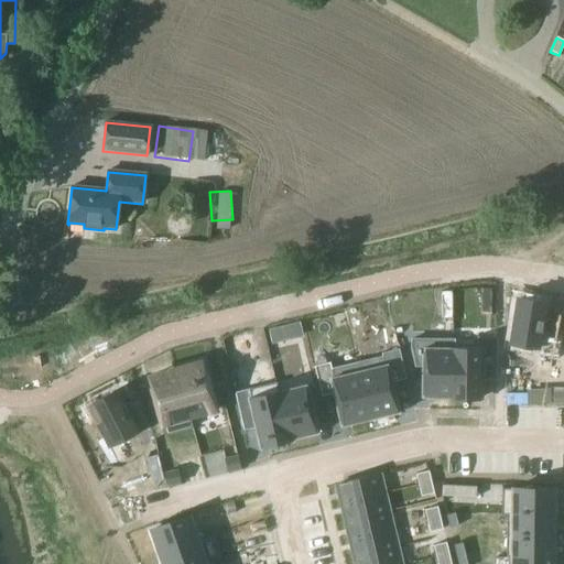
[(518,300),(510,350),(534,355),(559,358),(562,335),(540,332),(544,303),(518,300)]
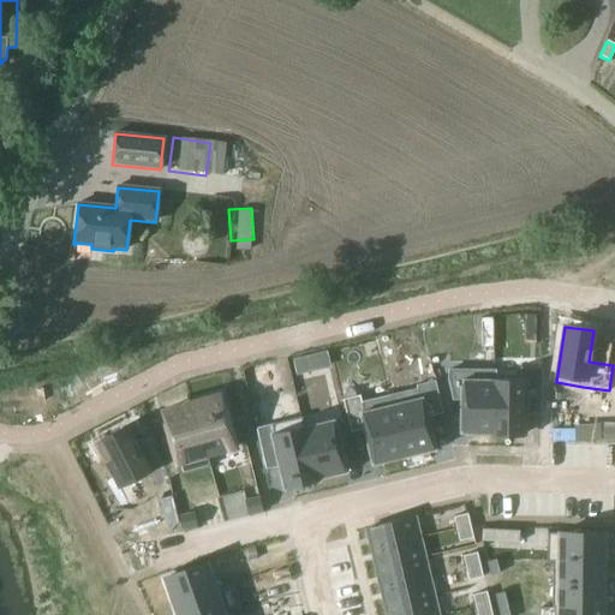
[(326,351),(312,353),(316,368),(329,364),(326,351)]
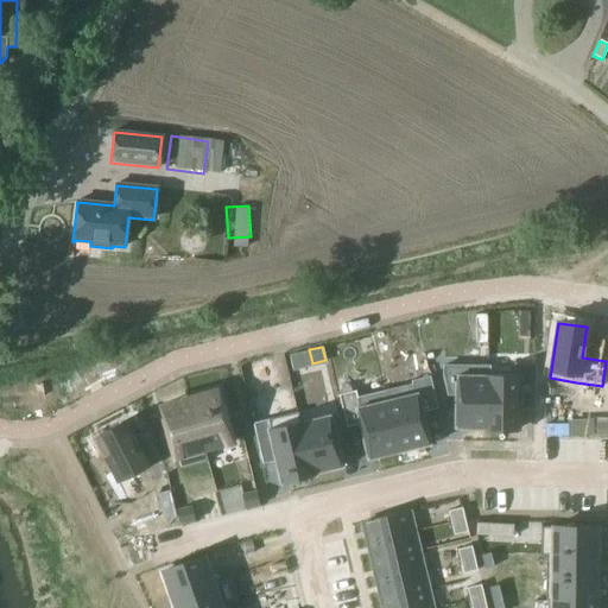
[(486,428),(486,430),(517,430),(518,396),(534,396),(534,365),(515,365),(514,372),(489,371),(488,371),(487,428),(486,428)]
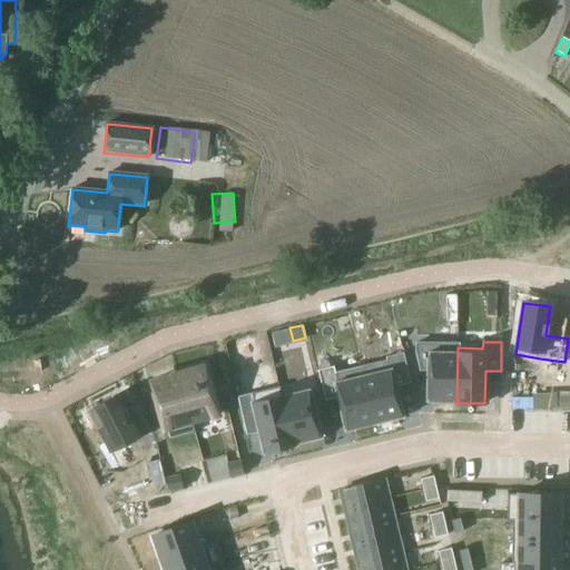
[(415,343),(415,351),(420,370),(430,370),(429,401),(455,401),(457,401),(458,347),(459,347),(459,343),(415,343)]
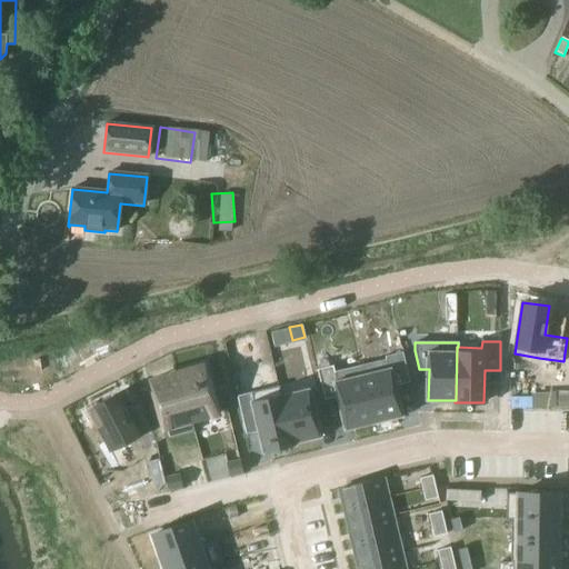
[(386,359),(360,365),(362,376),(373,422),(400,416),(393,386),(409,381),(402,352),(385,356),(386,359)]
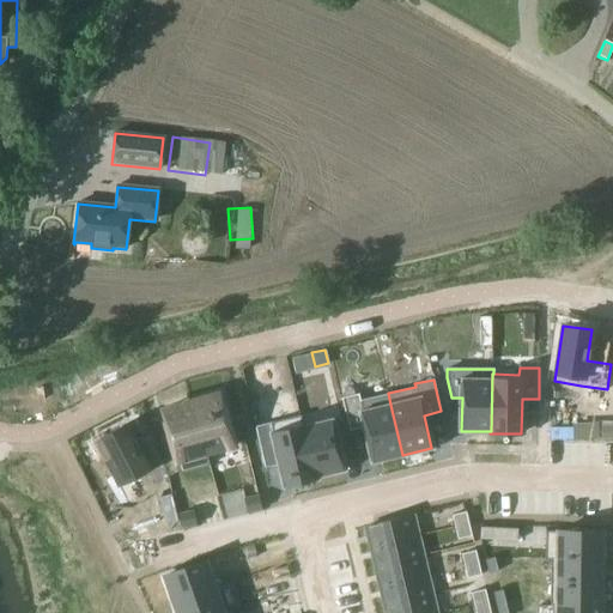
[(358,394),(341,398),(350,430),(365,426),(374,462),(402,455),(390,405),(388,393),(383,394),(360,400),(358,394)]
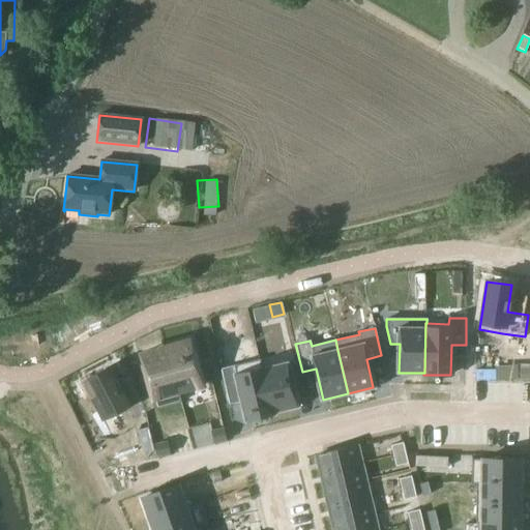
[(177,345),(165,348),(177,393),(178,392),(202,386),(190,343),(178,347),(177,345)]
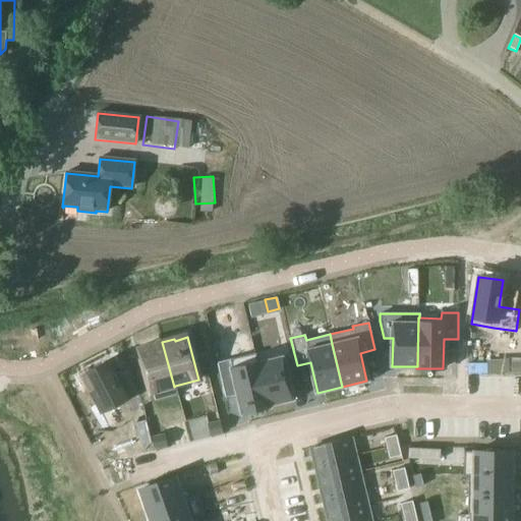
[(151,347),(138,351),(153,403),(178,395),(175,386),(174,387),(162,342),(150,345),(151,347)]
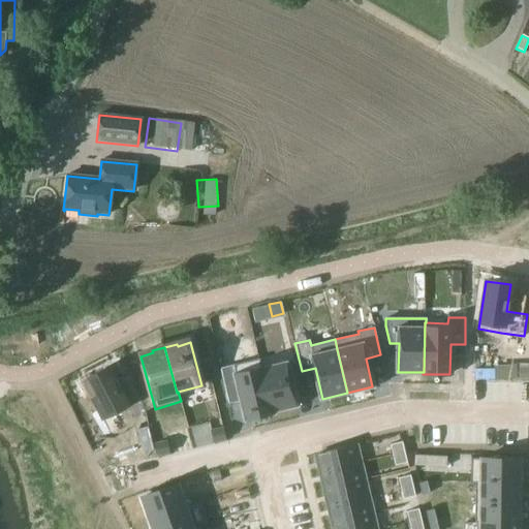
[(259,359),(234,365),(246,419),(271,413),(272,413),(272,411),(271,412),(260,369),(261,368),(259,359)]
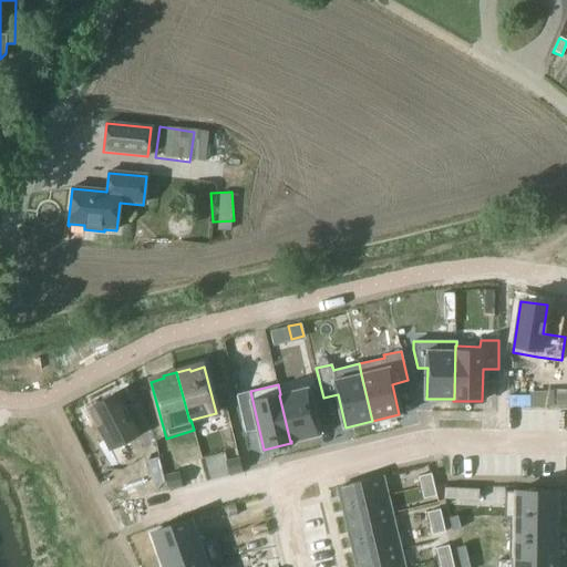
[(280,394),(279,395),(290,442),(291,441),(317,435),(307,389),(280,394)]
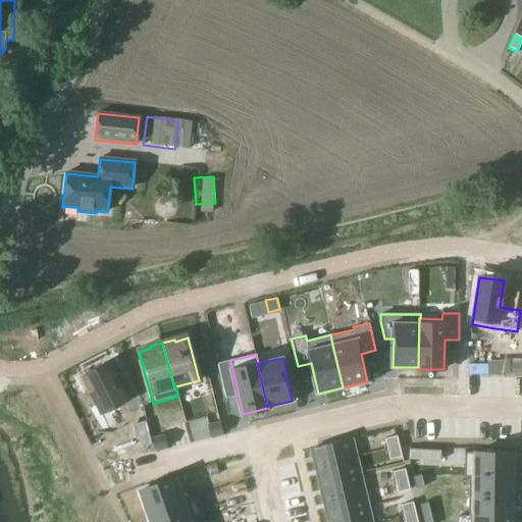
[(108,362),(81,376),(90,393),(91,392),(102,412),(127,399),(138,394),(128,367),(114,374),(108,362)]
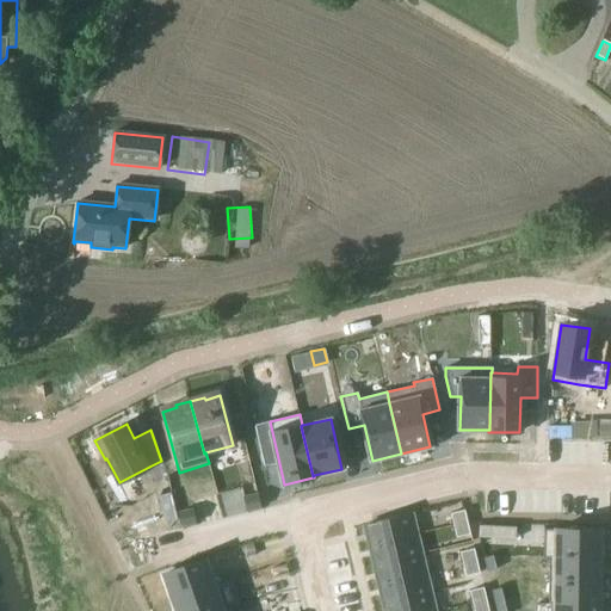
[(257,494),(244,497),(247,511),(260,507),(257,494)]
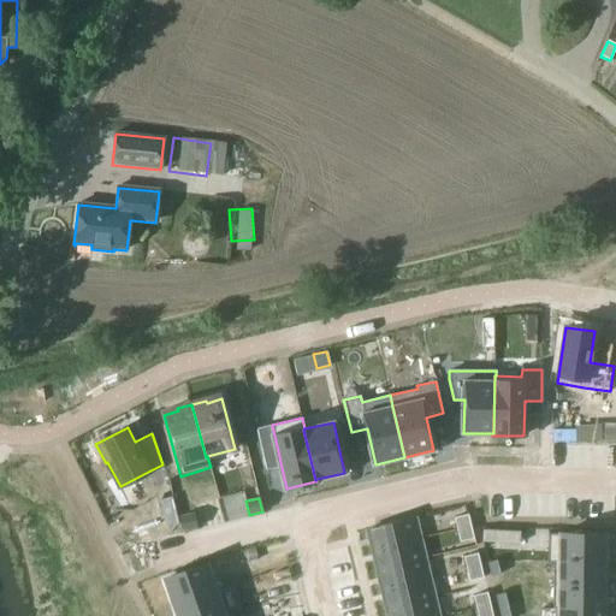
[(194,514),(181,516),(183,531),(197,527),(194,514)]
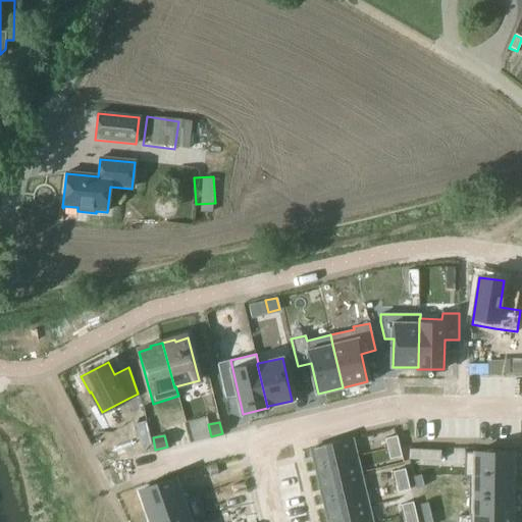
[(397,435),(384,438),(387,449),(399,447),(397,435)]
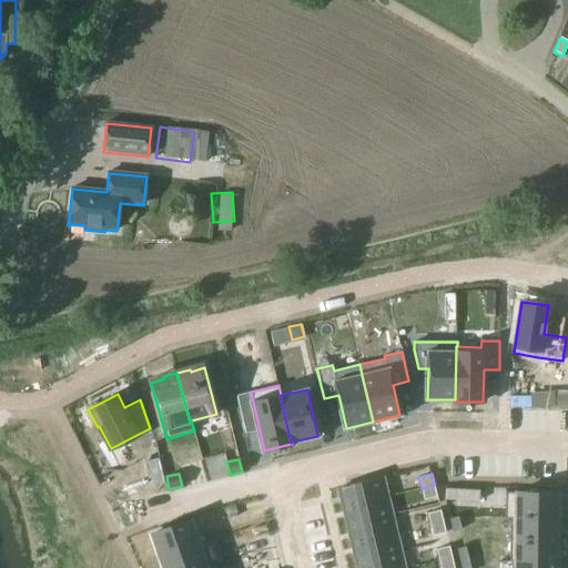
[(382,477),(338,488),(344,507),(387,497),(382,477)]
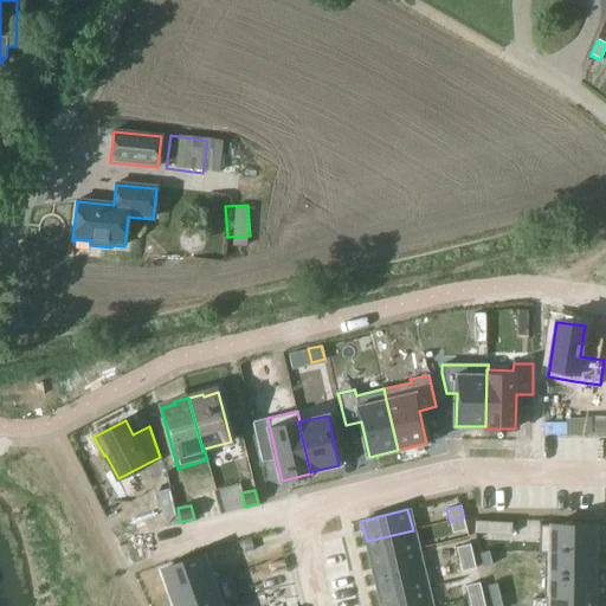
[(463,519),(450,521),(452,534),(466,530),(463,519)]
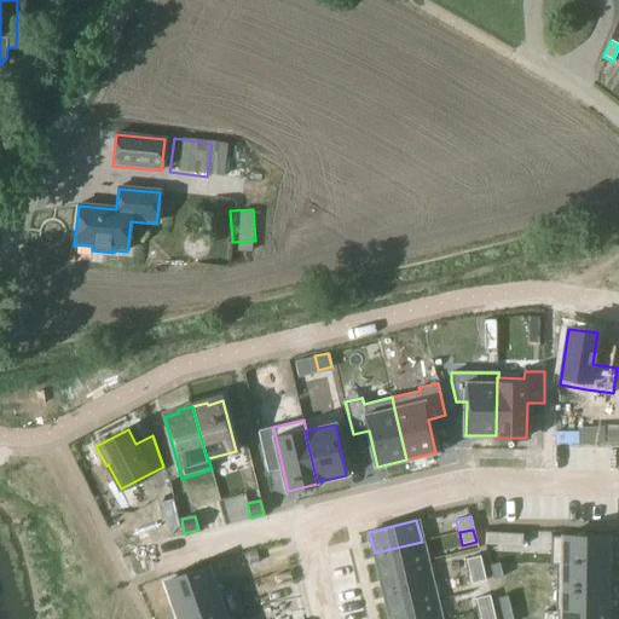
[(550,537),(550,565),(556,565),(556,563),(608,565),(608,537),(550,537)]
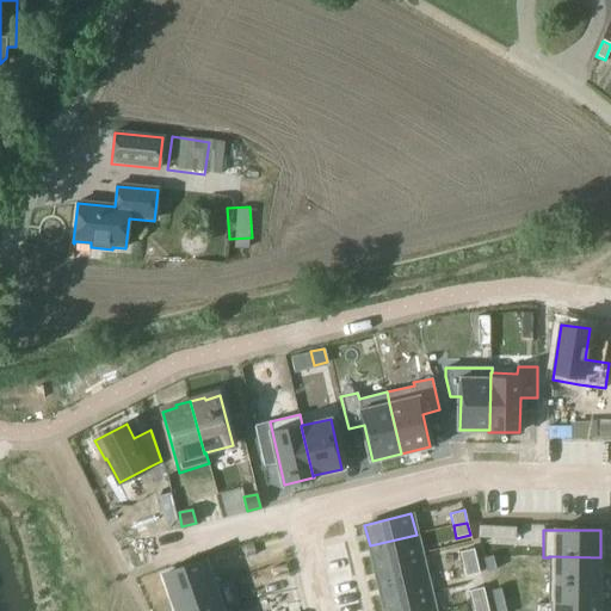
[(417,535),(370,545),(375,565),(420,554),(417,535)]
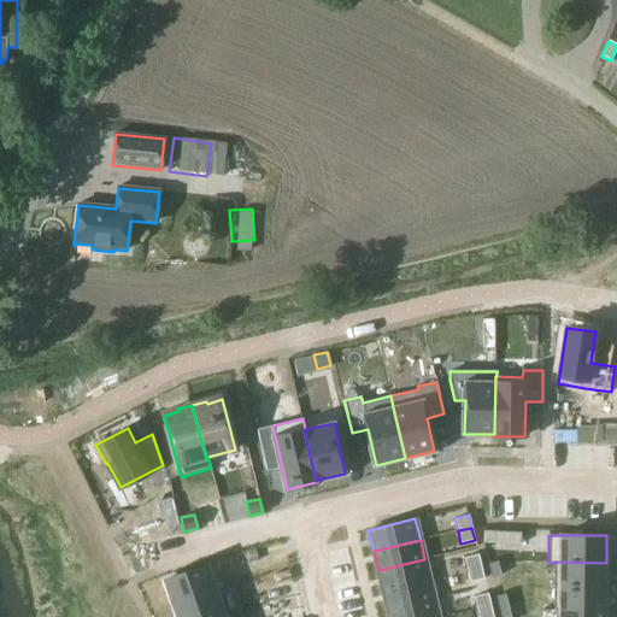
[(479,554),(464,558),(468,570),(481,566),(479,554)]
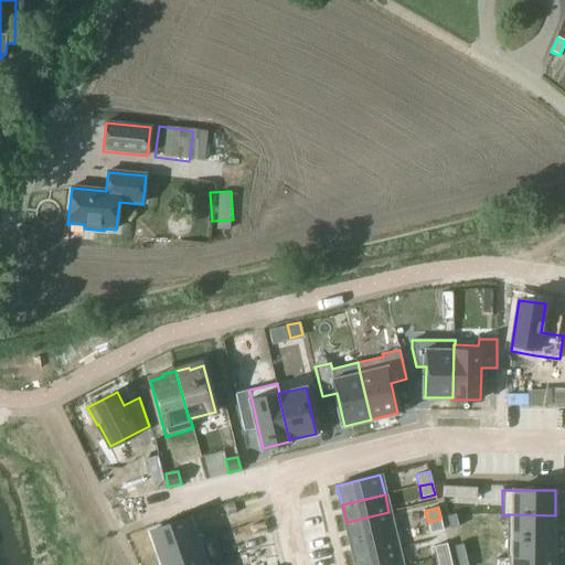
[(388,512),(347,522),(347,523),(350,541),(393,530),(388,512)]
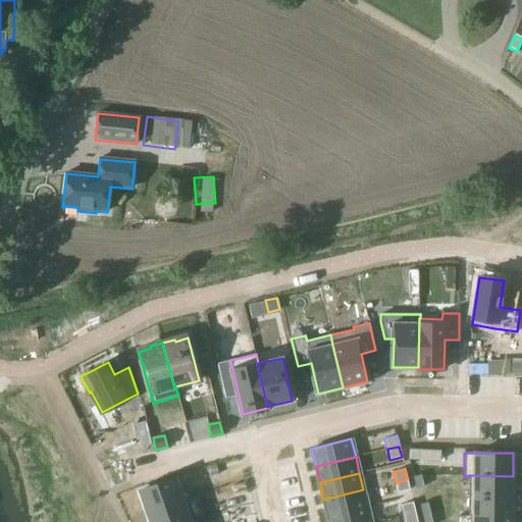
[(421,474),(413,476),(416,488),(424,486),(421,474)]
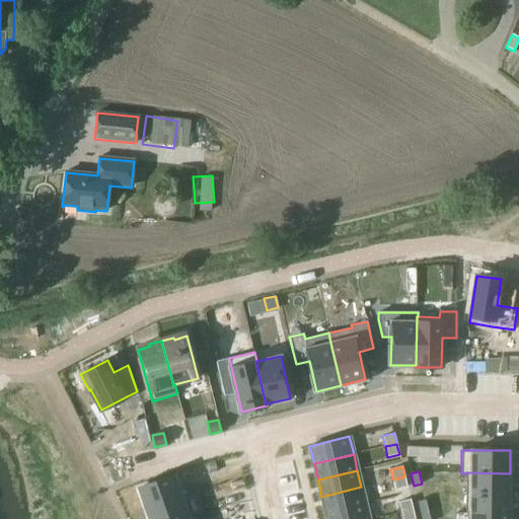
[(466,473),(466,493),(510,493),(510,473),(466,472),(466,473)]
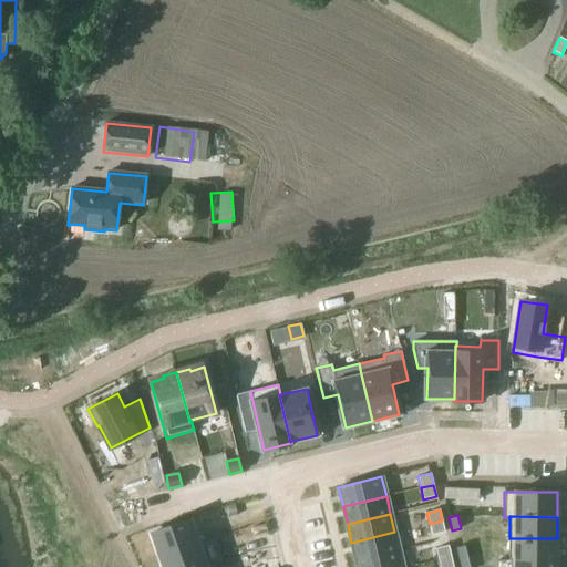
[(191,518),(151,533),(160,557),(199,544),(191,518)]
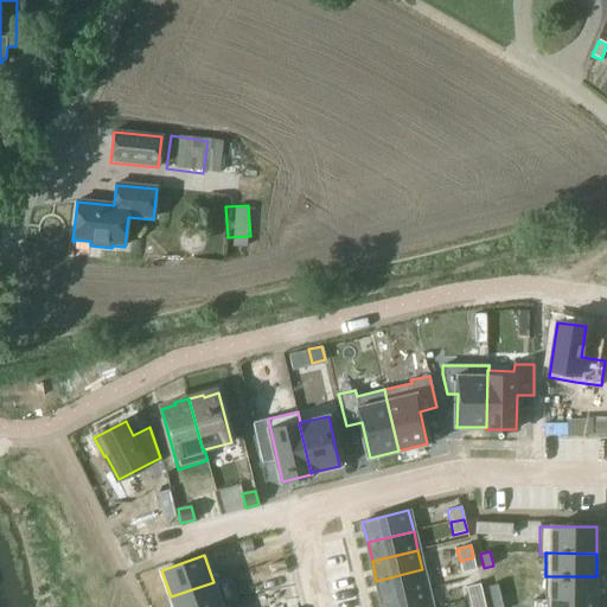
[(473,557),(460,561),(462,573),(477,569),(473,557)]
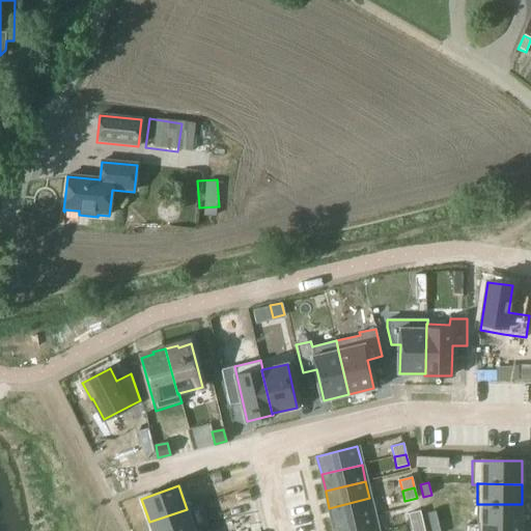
[(369,498),(329,508),(333,525),(373,515),(369,499),(369,498)]
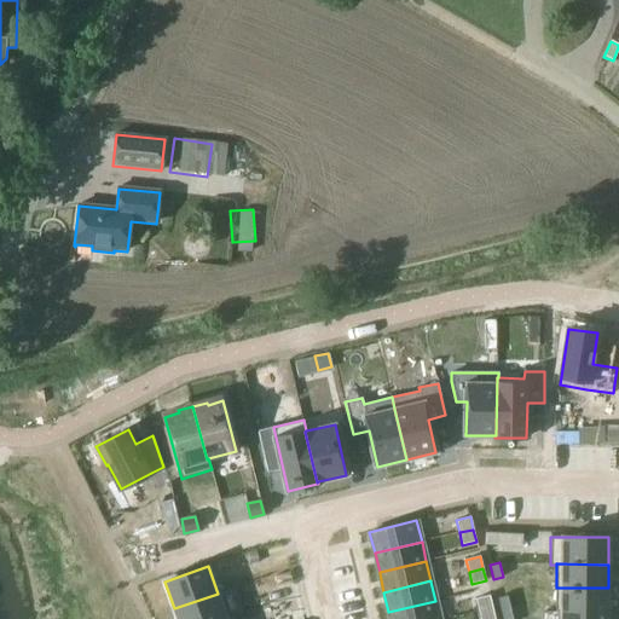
[(555,611),(555,612),(561,612),(561,611),(607,611),(608,588),(556,588),(555,611)]
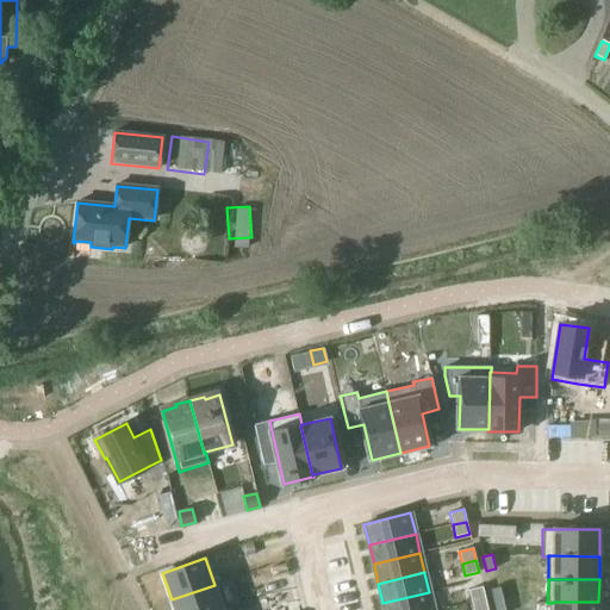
[(215,585),(172,599),(172,601),(174,609),(223,609),(215,585)]
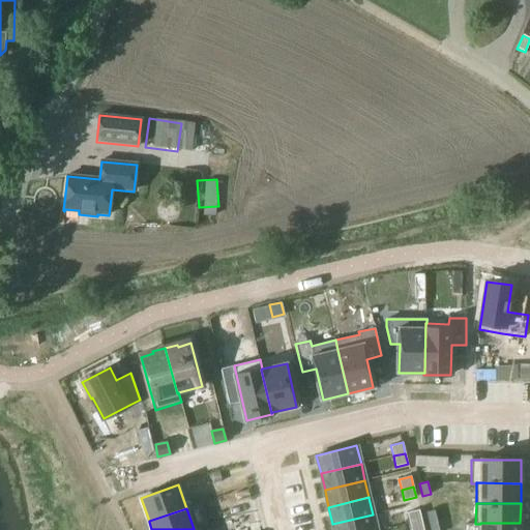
[(419,509),(407,512),(410,523),(421,520),(419,509)]
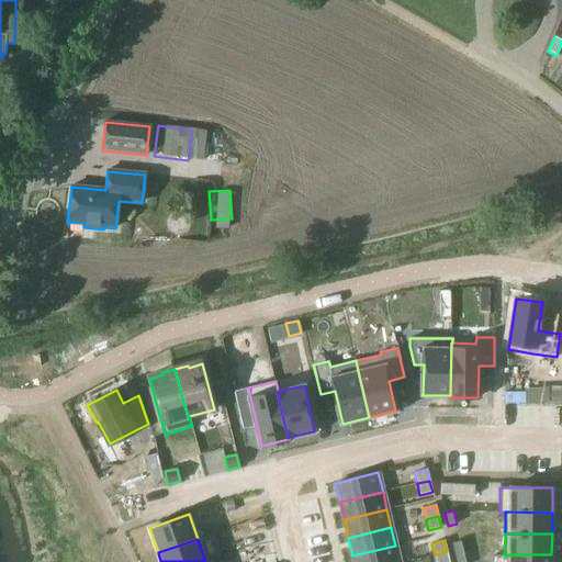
[(461,540),(451,542),(454,555),(464,553),(461,540)]
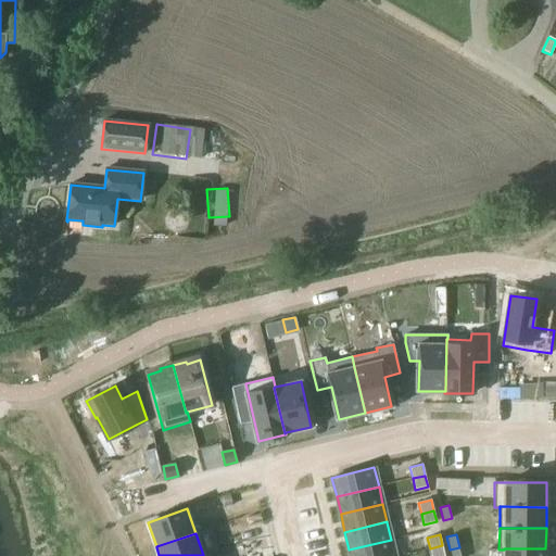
[(391,540),(349,550),(350,555),(394,555),(391,540)]
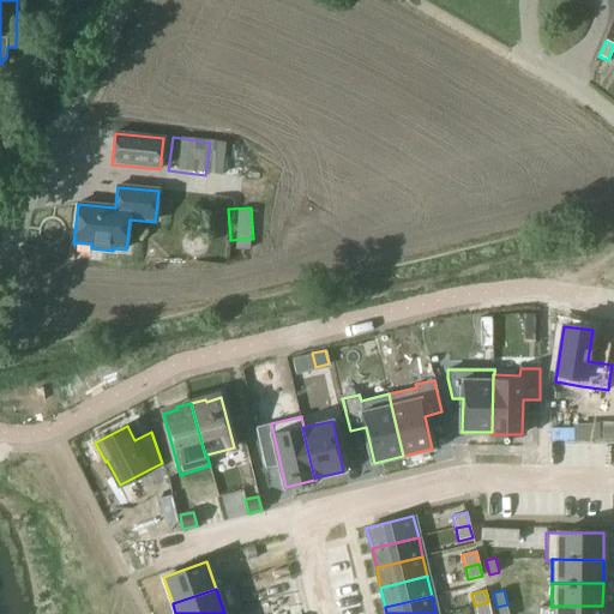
[(491,613),(488,602),(475,606),(476,613),(491,613)]
